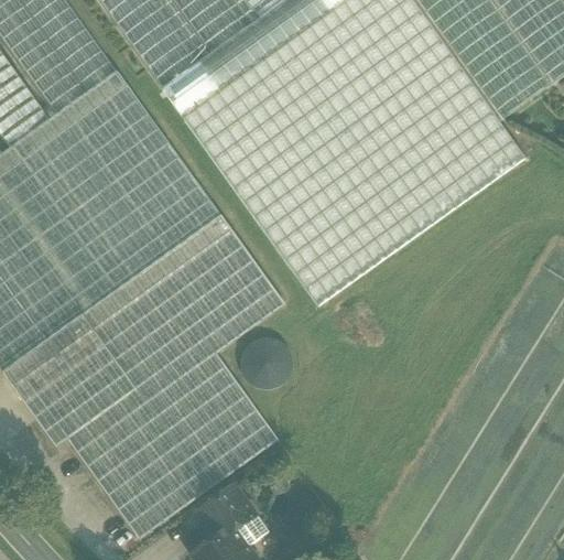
[(117,70),(67,0),(0,0),(0,34),(56,112),(117,70)]
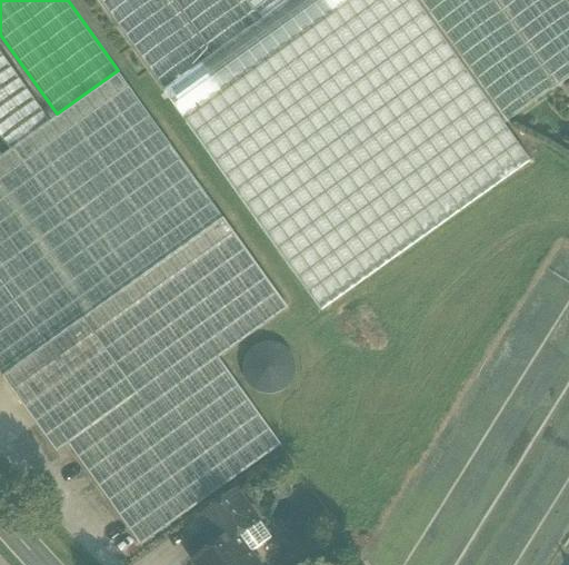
[(203,59),(162,0),(99,0),(161,88),(203,59)]
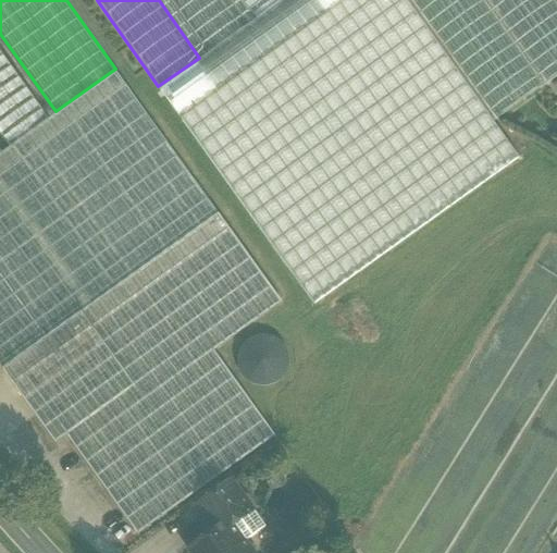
[(280,0),(255,19),(246,25),(203,54),(199,58),(158,86),(178,117),(343,0),(280,0)]
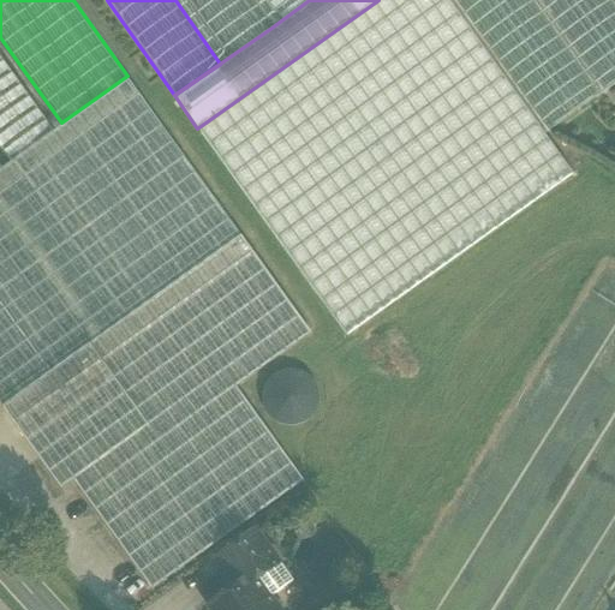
[(272,28),(252,0),(183,0),(225,60),(272,28)]
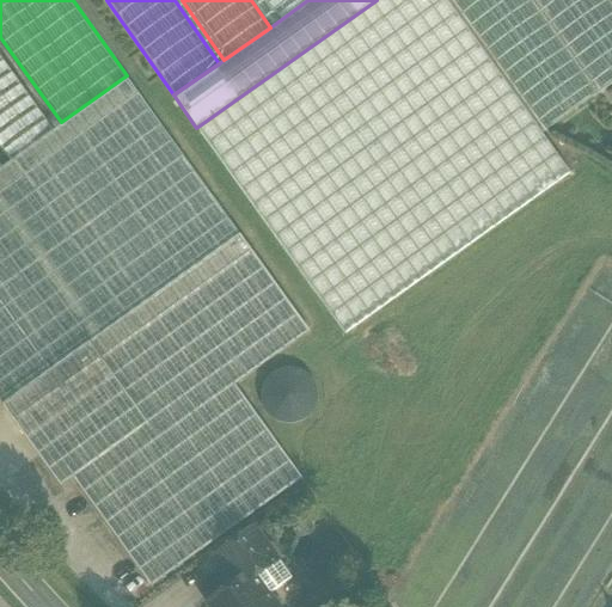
[(377,0),(196,128),(341,331),(567,172),(539,133),(543,130),(451,0),(377,0)]
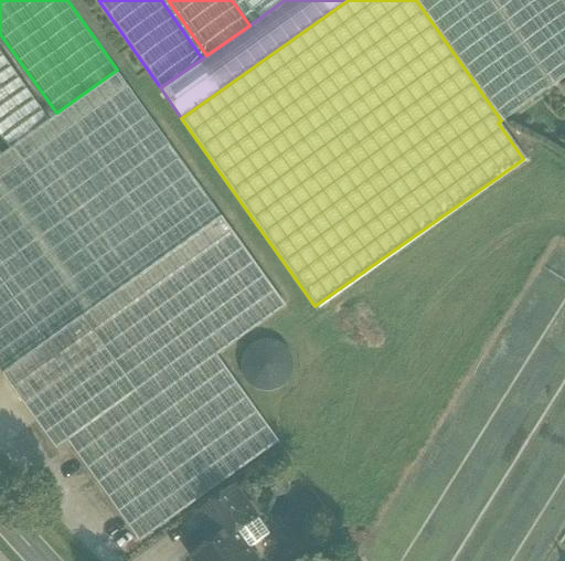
[(245,0),(258,19),(284,0),(245,0)]
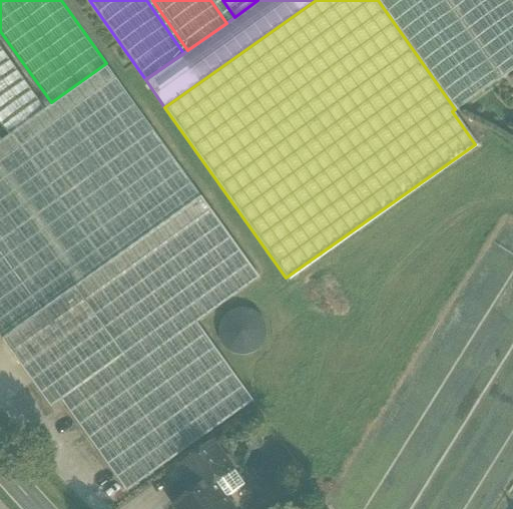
[(512,3),(510,0),(378,0),(455,109),(512,68),(512,3)]
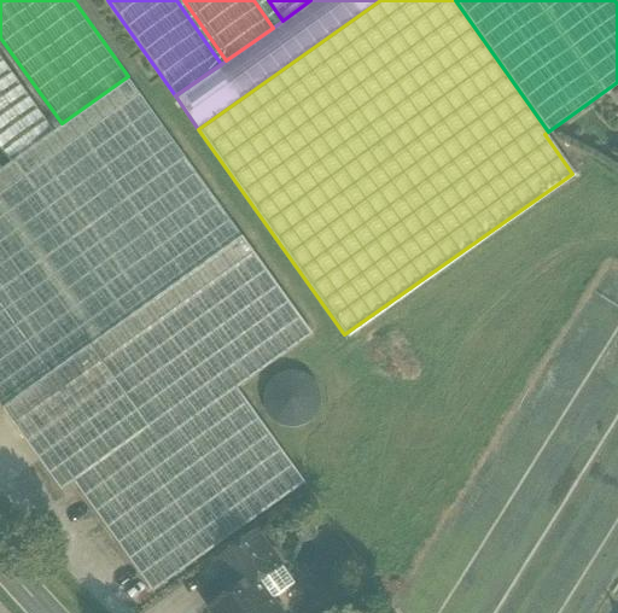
[(54,128),(0,51),(0,147),(10,161),(54,128)]
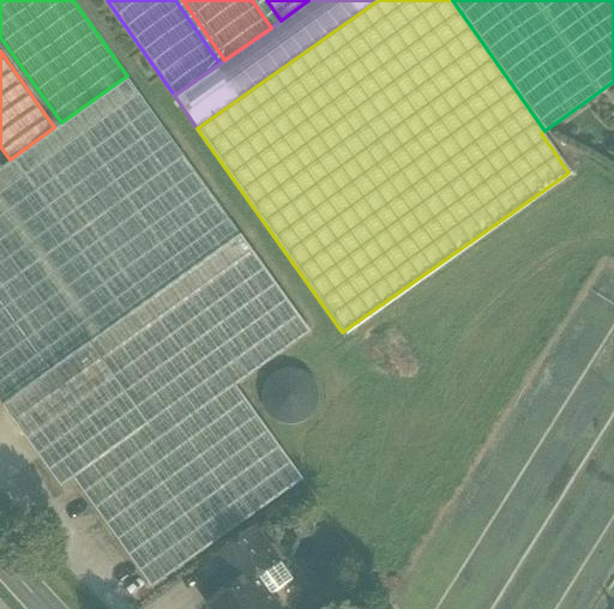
[(0,399),(2,404),(240,233),(127,76),(61,122),(54,127),(10,160),(4,164),(0,166),(0,399)]
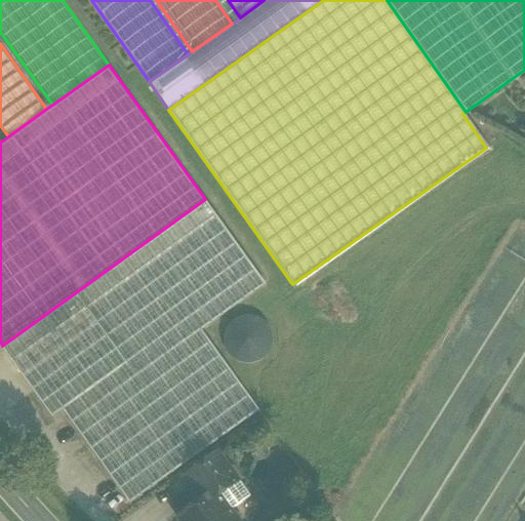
[(205,199),(2,346),(52,415),(64,408),(130,501),(258,408),(201,328),(266,282),(206,199),(205,199)]
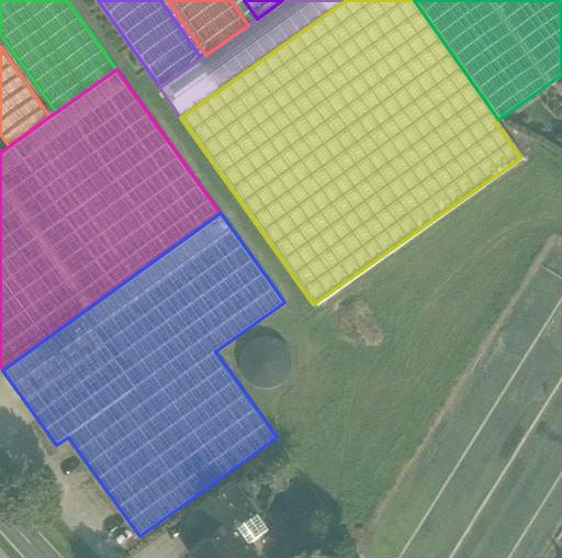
[(251,337),(253,381),(287,380),(284,336),(251,337)]
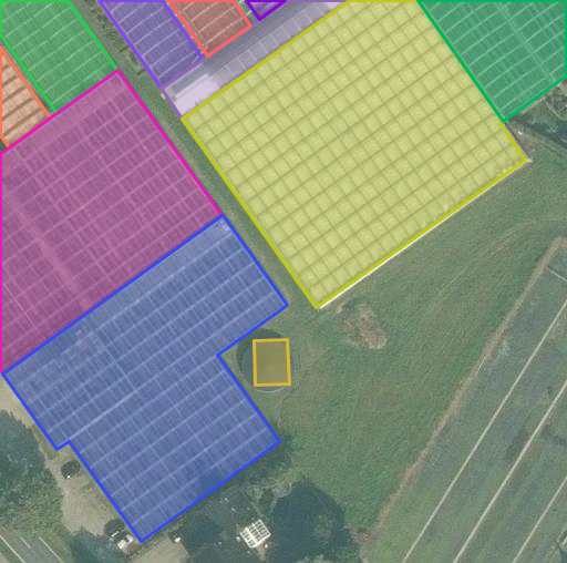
[(235,485),(199,512),(218,536),(233,526),(237,532),(258,517),(235,485)]
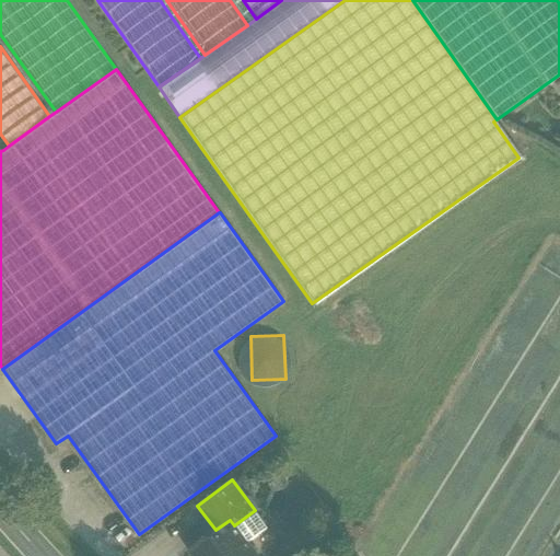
[(216,530),(189,549),(194,555),(248,555),(242,545),(267,526),(255,510),(234,525),(230,520),(216,530)]
